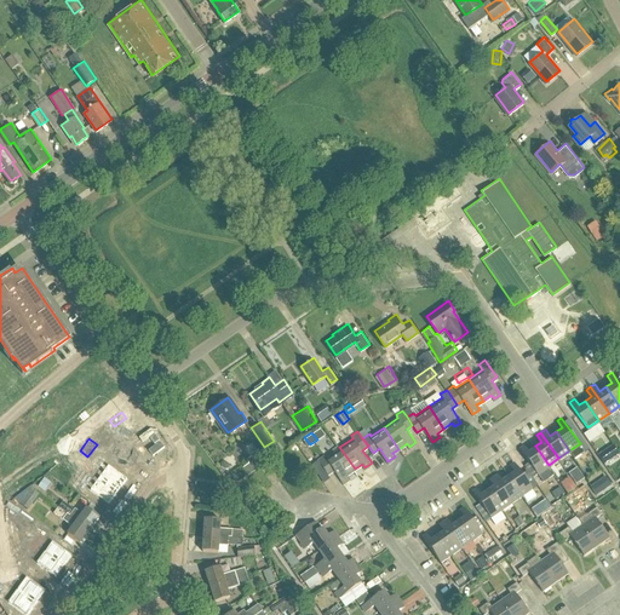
[(613,442),(598,453),(604,461),(619,452),(613,442)]
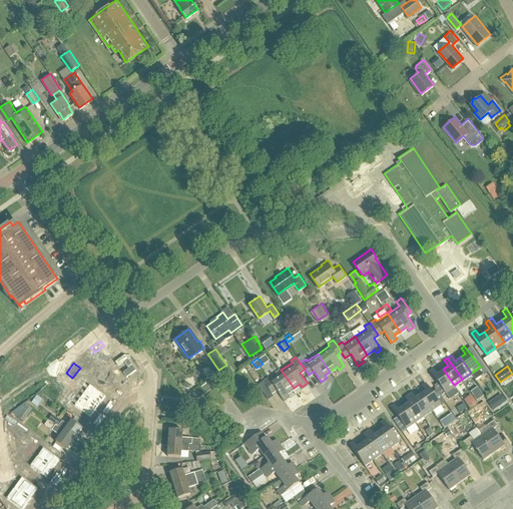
[(444,390),(445,391),(454,385),(443,369),(438,373),(434,367),(430,370),(437,380),(444,390)]
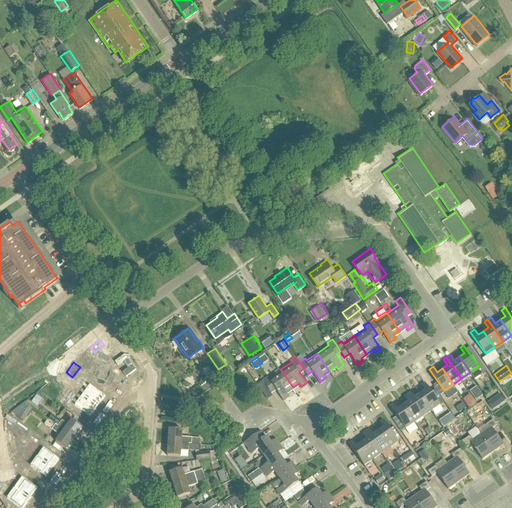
[(276,387),(284,398),(289,394),(287,391),(293,387),(280,369),(269,377),(268,375),(262,379),(271,391),(276,387)]
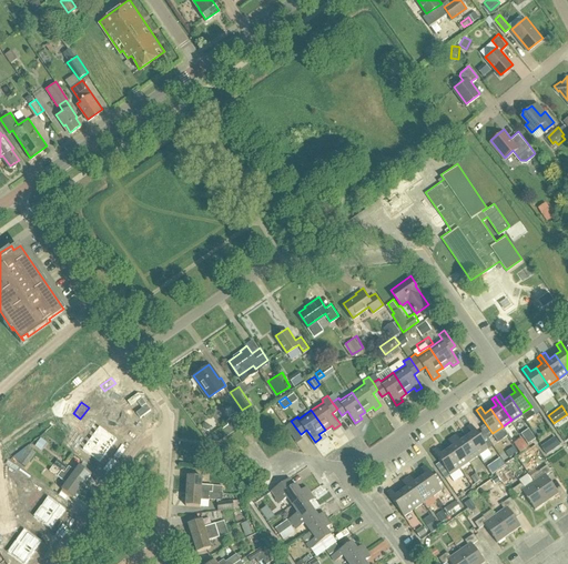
[(484,421),(479,424),(484,430),(487,435),(492,432),(484,421)]
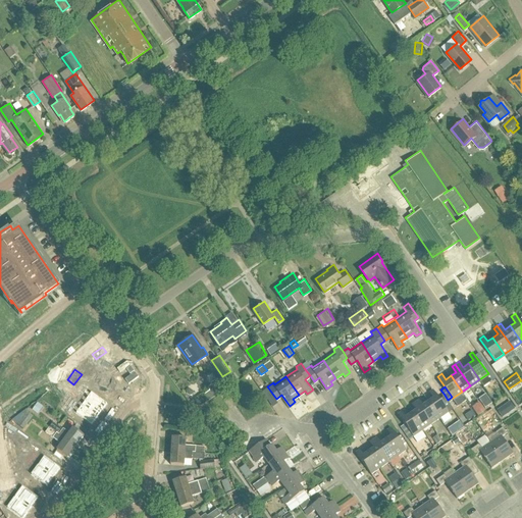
[(428,400),(439,416),(449,410),(448,408),(440,398),(433,387),(429,390),(433,396),(428,400)]
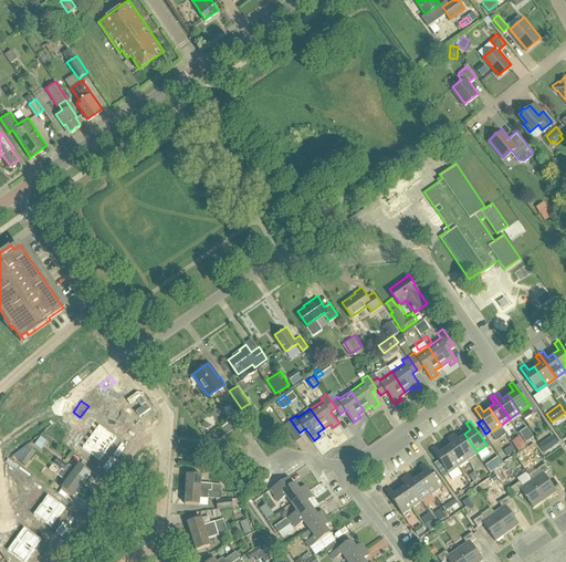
[(91,434),(108,447),(116,435),(98,423),(91,434)]
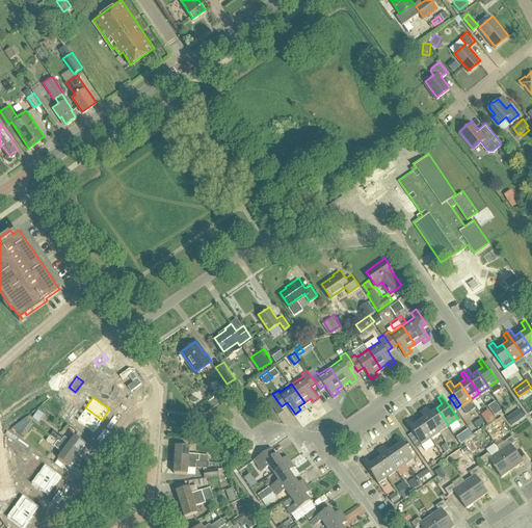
[(449,405),(456,416),(460,414),(453,402),(449,405)]
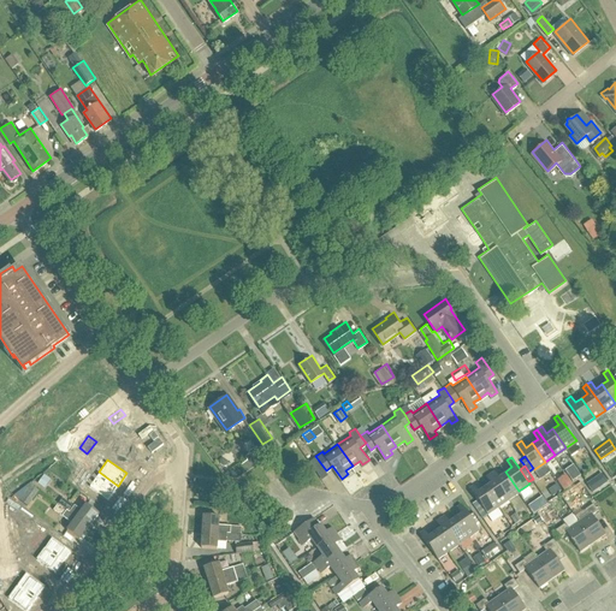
[(490,472),(508,498),(519,491),(505,472),(499,475),(495,468),(490,472)]
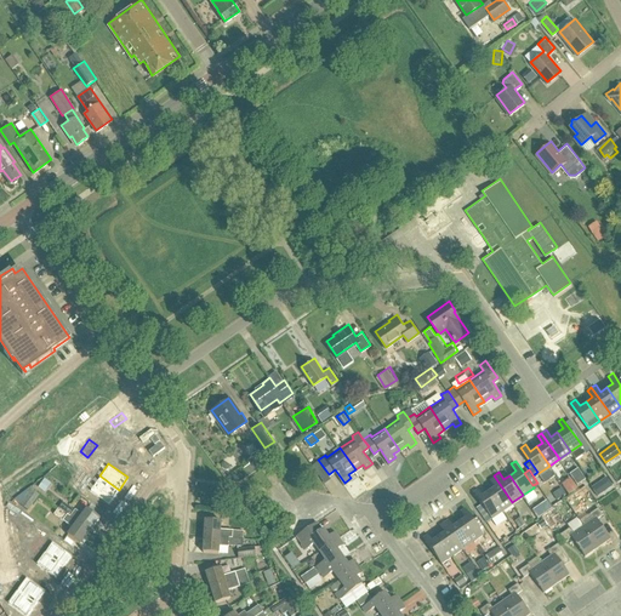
[(560,480),(569,492),(579,486),(570,474),(560,480)]
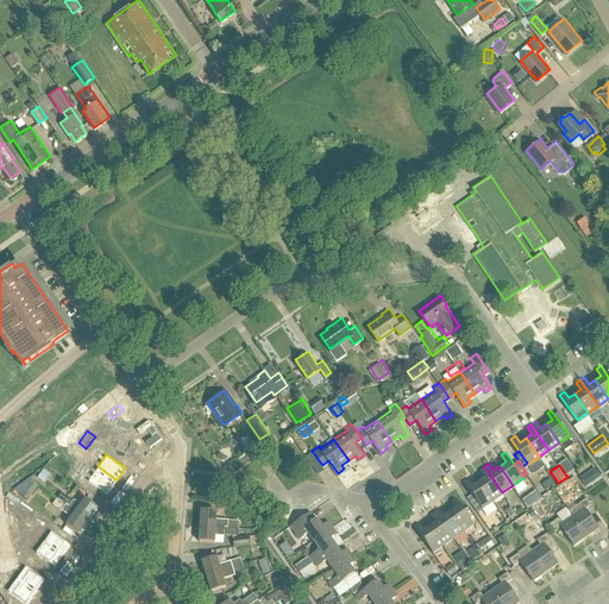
[(107,492),(117,480),(98,466),(88,479),(107,492)]
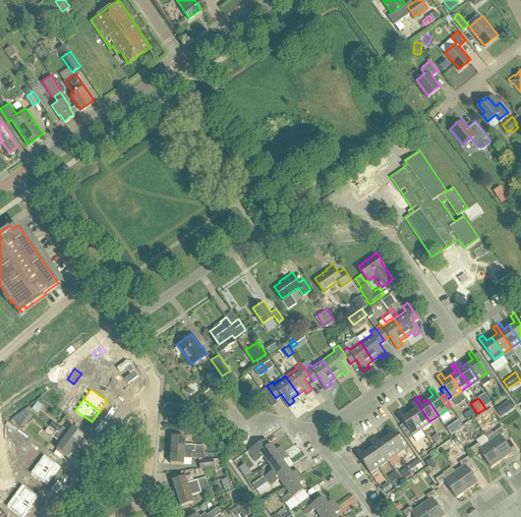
[(409,410),(421,427),(429,421),(414,399),(410,401),(414,407),(409,410)]
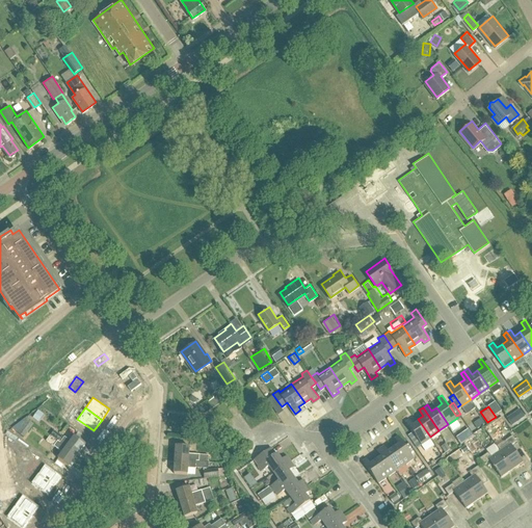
[(32,416),(37,419),(41,414),(35,410),(32,416)]
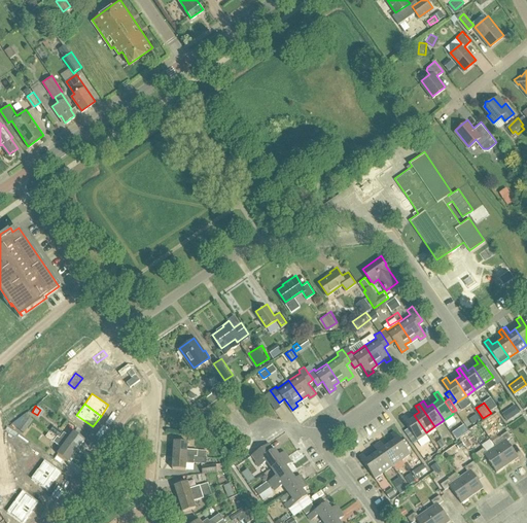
[(503,411),(502,412),(506,419),(515,413),(510,407),(503,411)]
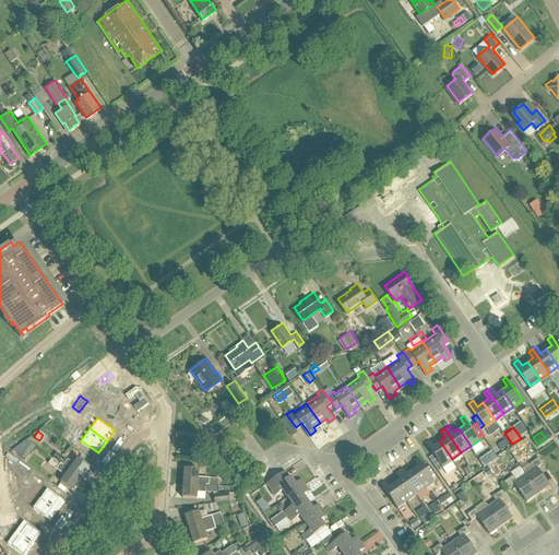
[(506,437),(498,443),(501,448),(509,443),(506,437)]
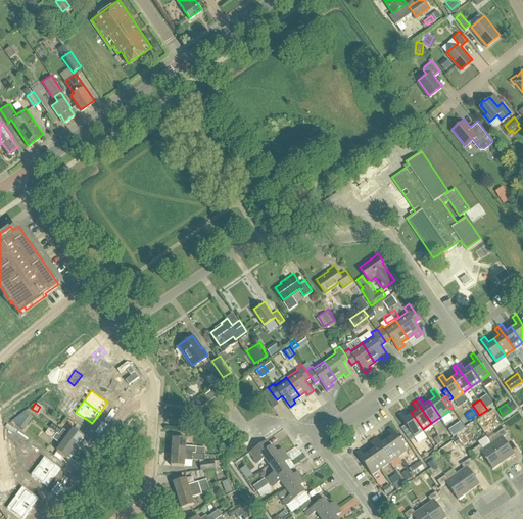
[(398,413),(414,435),(423,429),(411,412),(407,416),(402,410),(398,413)]
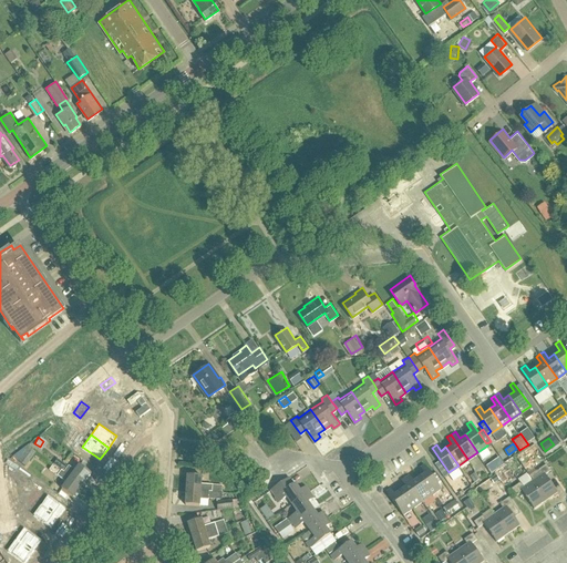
[(486,463),(491,470),(504,461),(500,454),(486,463)]
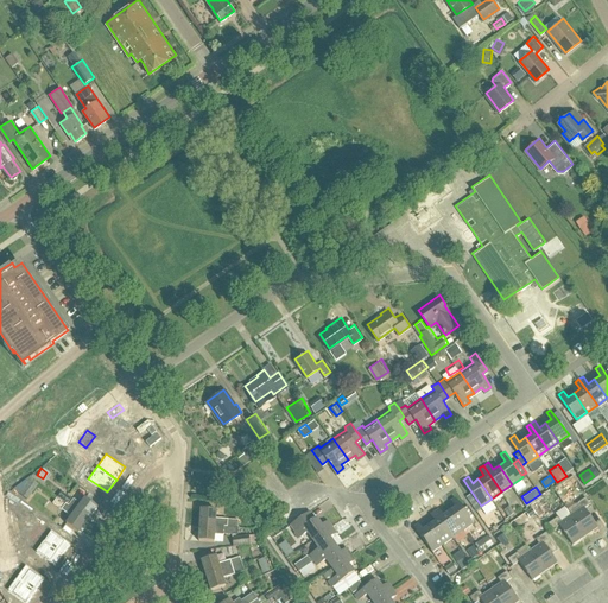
[(69,503),(76,508),(88,516),(97,503),(84,495),(81,501),(74,495),(73,496),(61,488),(57,494),(69,503)]
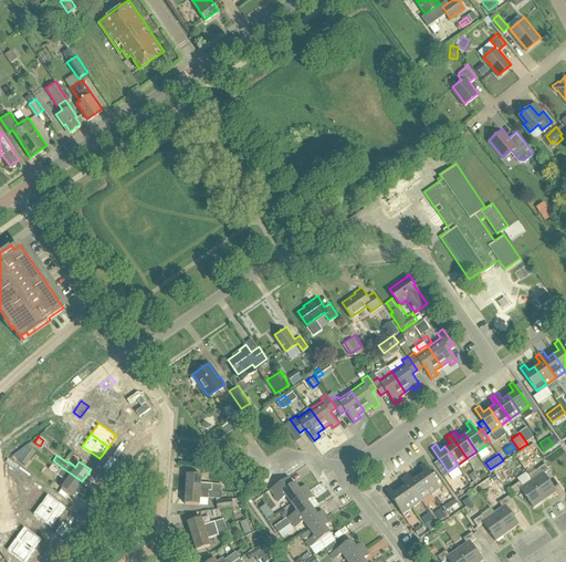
[(60,475),(64,469),(53,460),(49,466),(60,475)]
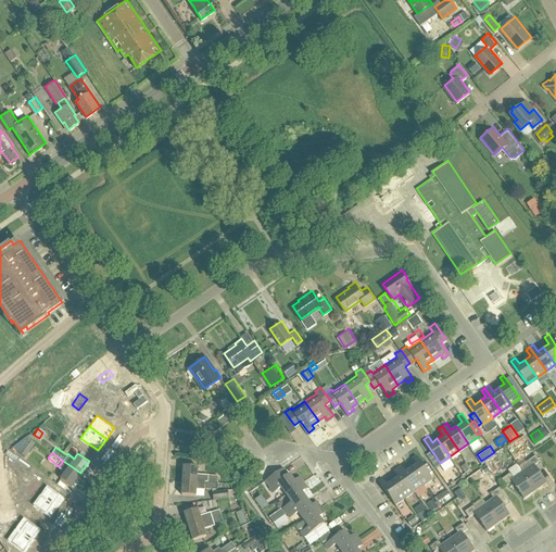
[(521,469),(535,488),(546,480),(534,463),(540,459),(535,452),(527,459),(530,463),(521,469)]
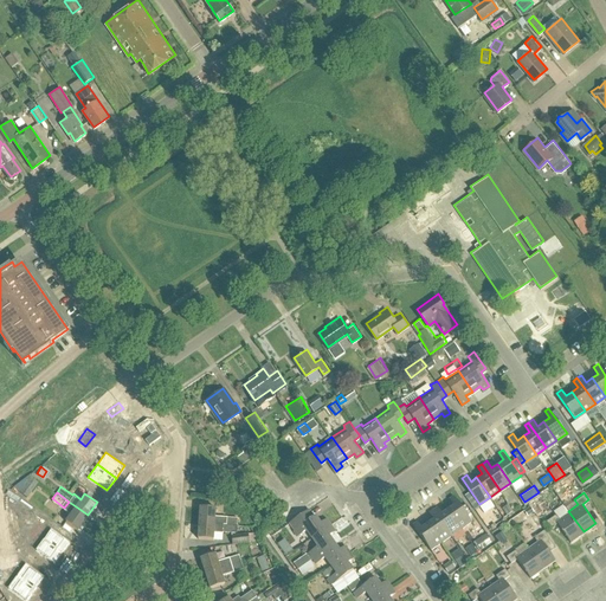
[(447,508),(461,527),(471,518),(453,493),(449,496),(453,503),(447,508)]
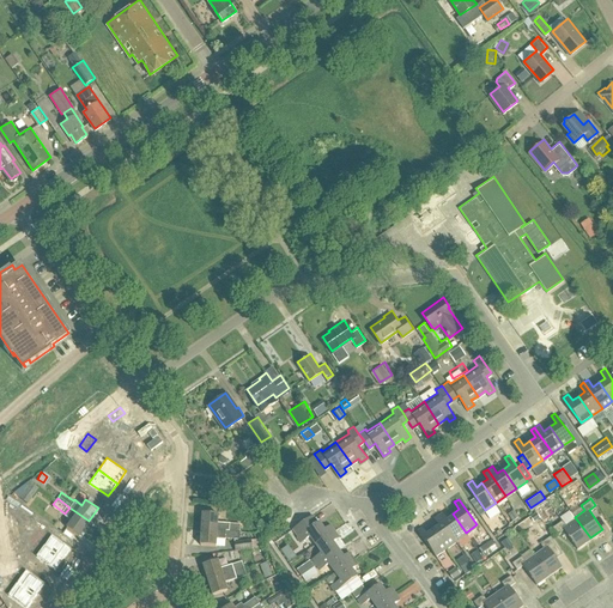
[(568,520),(577,514),(572,505),(563,511),(568,520)]
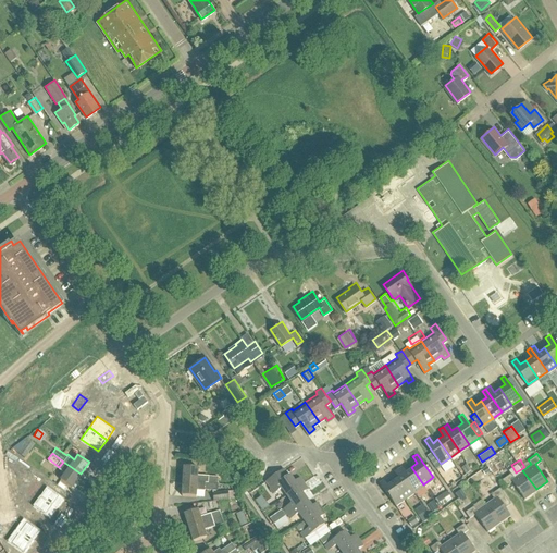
[(460,465),(465,470),(470,467),(466,461),(460,465)]
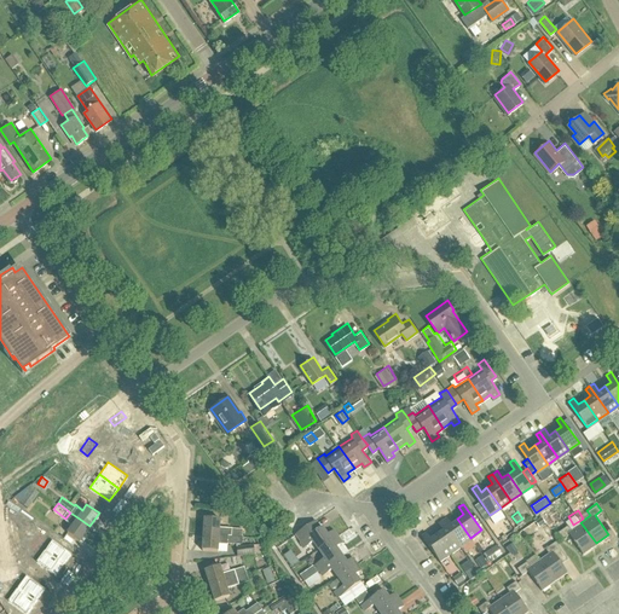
[(541,514),(534,517),(538,525),(545,520),(541,514)]
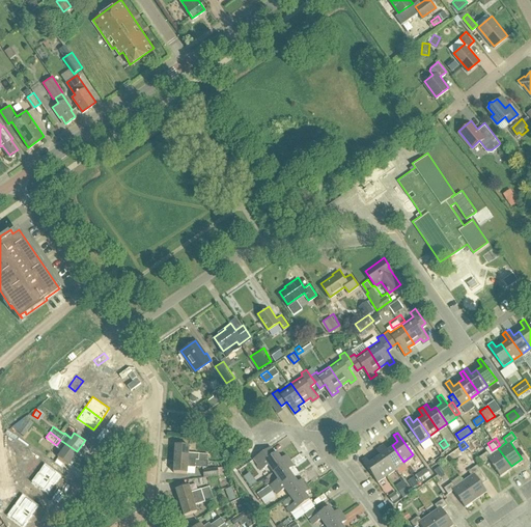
[(380,445),(395,468),(403,462),(392,445),(387,448),(383,442),(380,445)]
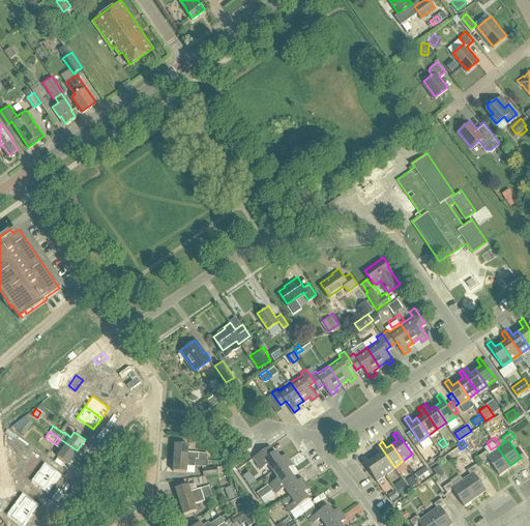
[(176,442),(175,457),(208,459),(209,451),(190,450),(190,443),(176,442)]
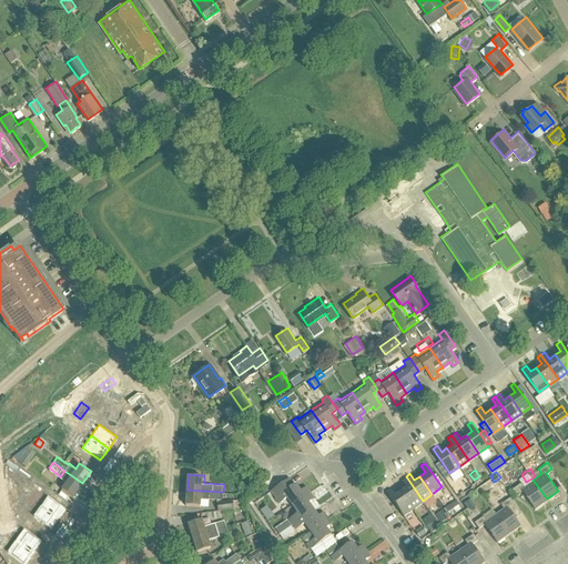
[(62,486),(73,495),(82,483),(71,475),(62,486)]
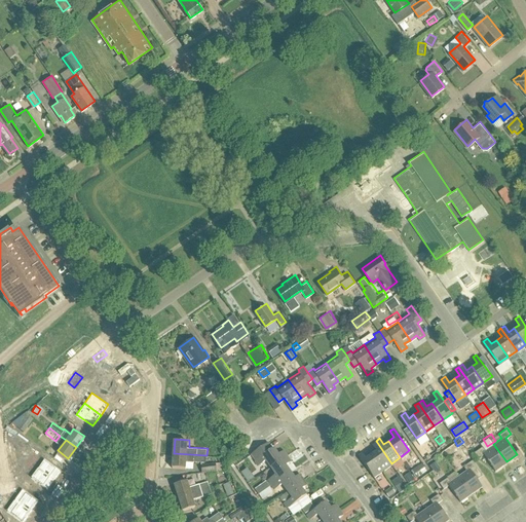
[(266,458),(271,464),(288,453),(284,448),(278,452),(274,447),(274,445),(272,447),(268,441),(252,452),(256,458),(255,458),(258,463),(266,458)]
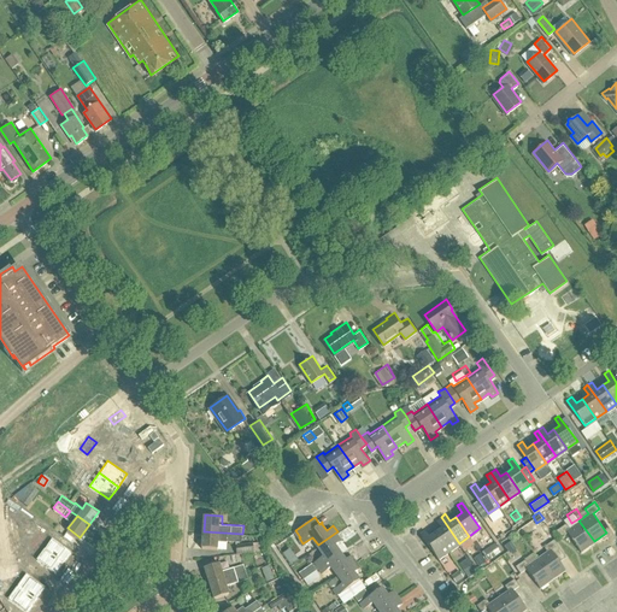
[(435,531),(448,551),(459,543),(441,517),(436,519),(441,527),(435,531)]
